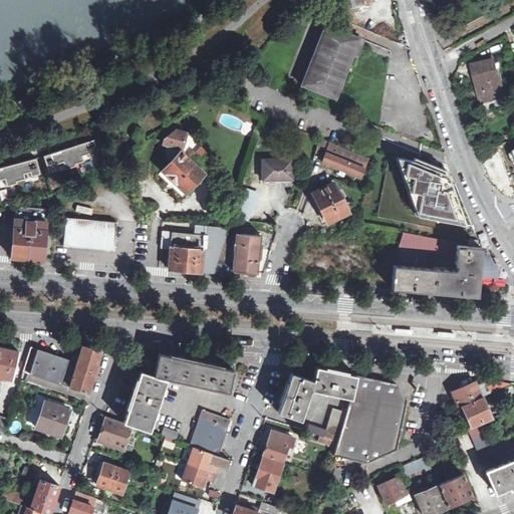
[(377,0),(339,0),(342,10),(362,5),(362,4),(377,0)]
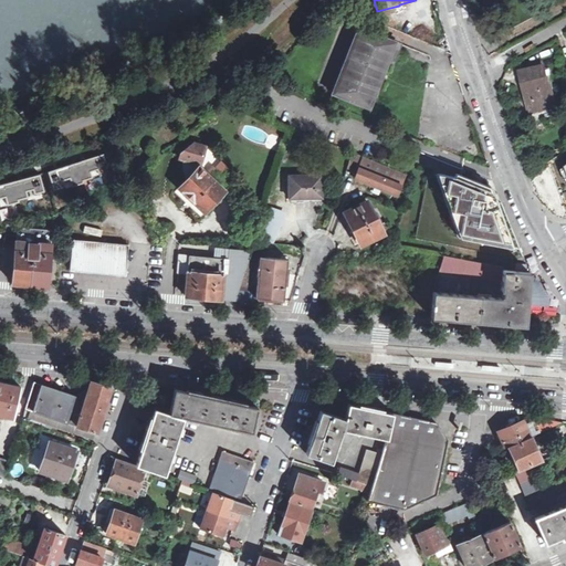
[(389,62),(397,42),(383,37),(383,34),(376,31),(375,33),(360,28),(334,94),(367,107),(386,60),(389,62)]
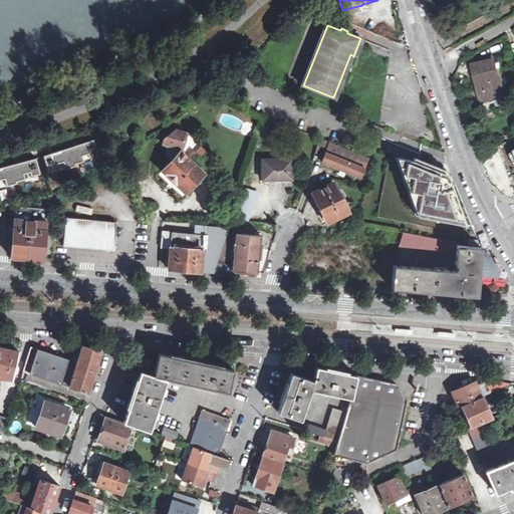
[(472,67),(479,102),(503,98),(500,79),(497,80),(494,63),(472,67)]
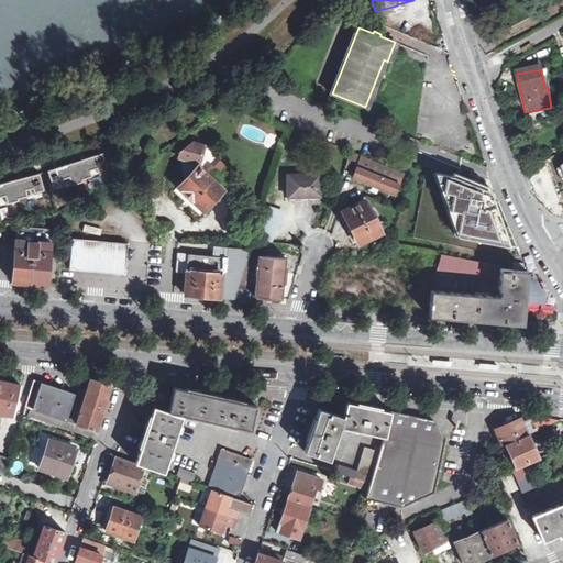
[(178,153),(177,161),(201,166),(206,157),(194,141),(178,153)]
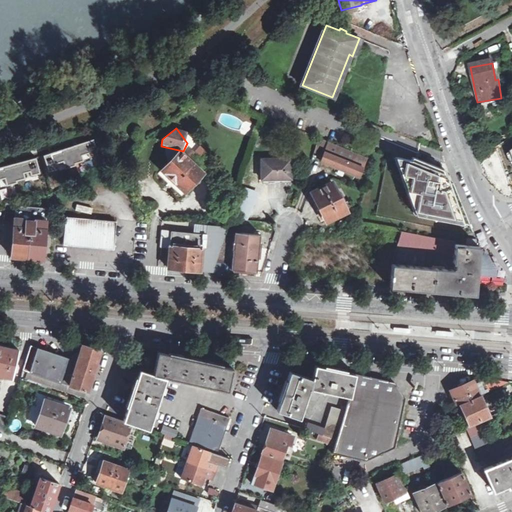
[(96,140),(46,156),(51,172),(61,169),(60,164),(66,162),(68,169),(78,166),(78,164),(86,161),(85,156),(91,154),(92,158),(101,155),(96,140)]
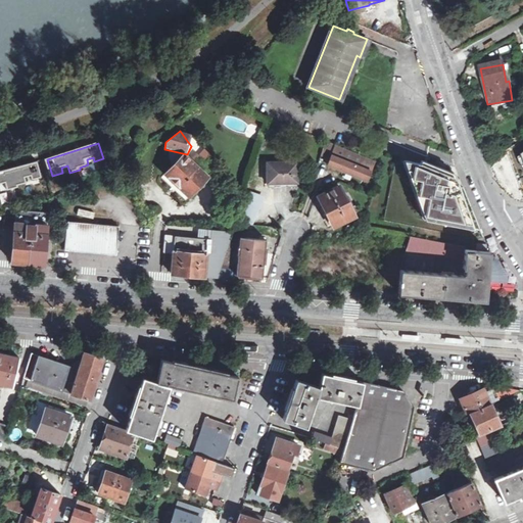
[(375,161),(337,146),(330,164),(368,180),(375,161)]
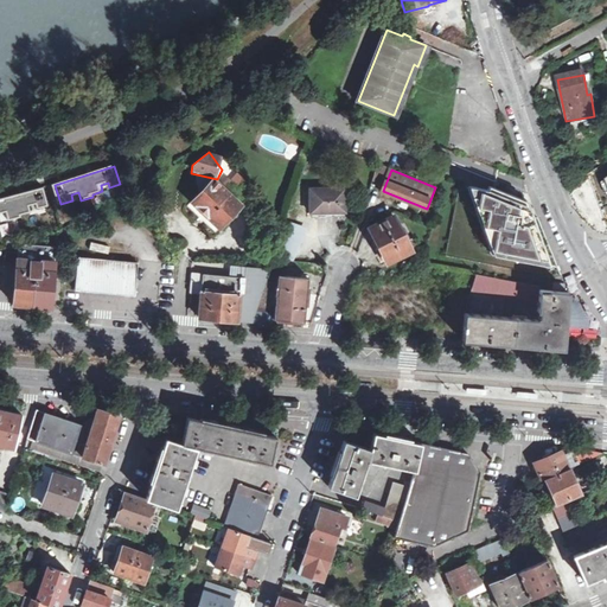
[(222,229),(242,208),(213,181),(193,204),(222,229)]
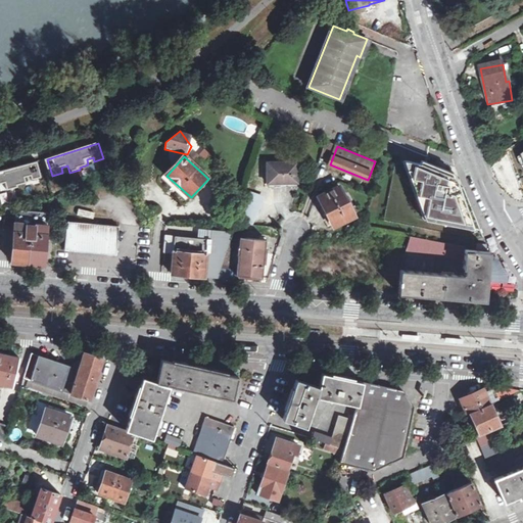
[(440,169),(396,160),(426,230),(467,237),(481,231),(465,188),(460,187),(455,186),(452,178),(458,180),(456,175),(440,169)]
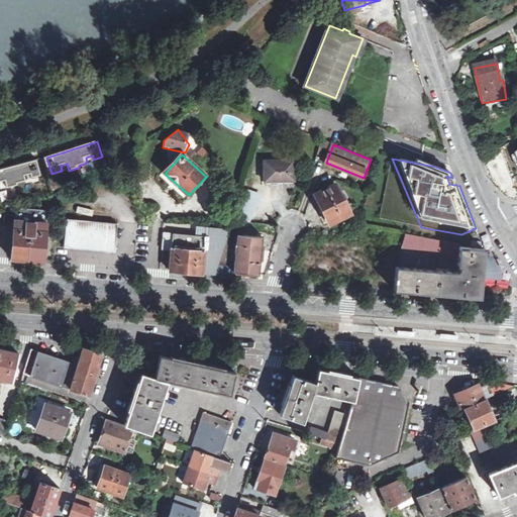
[(38,160),(0,170),(0,187),(3,187),(1,181),(7,180),(9,187),(19,184),(19,183),(28,180),(26,175),(33,173),(34,177),(43,175),(38,160)]
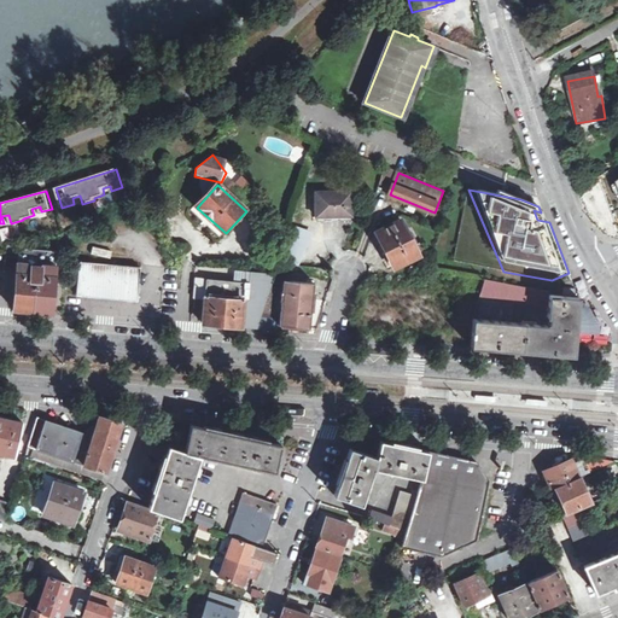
[(350,193),(316,193),(316,217),(350,217),(350,193)]
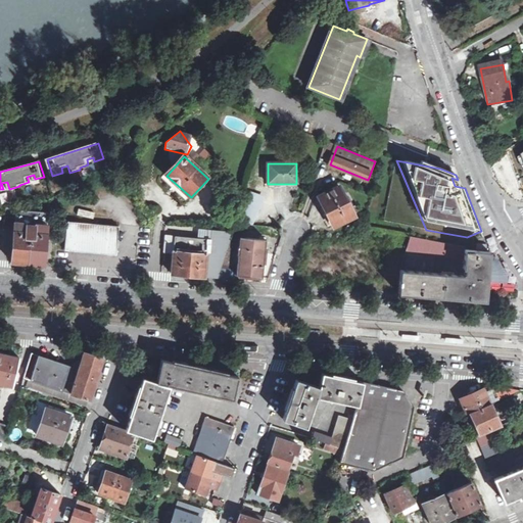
[(345,198),(339,187),(320,198),(325,207),(322,209),(327,219),(330,217),(334,225),(357,212),(353,207),(350,209),(348,205),(351,203),(347,196),(345,198)]
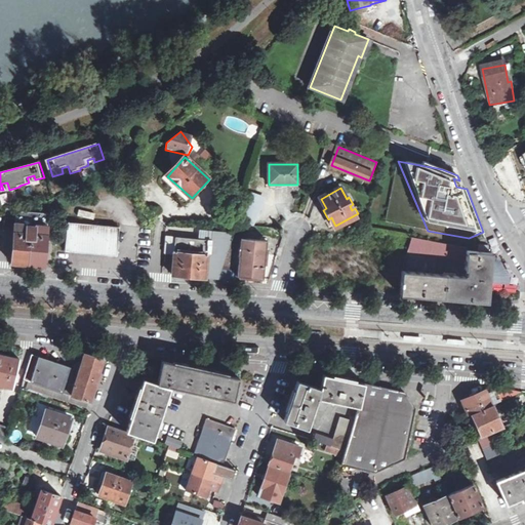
[(0,201),(1,205),(8,203),(6,193),(0,194),(0,201)]
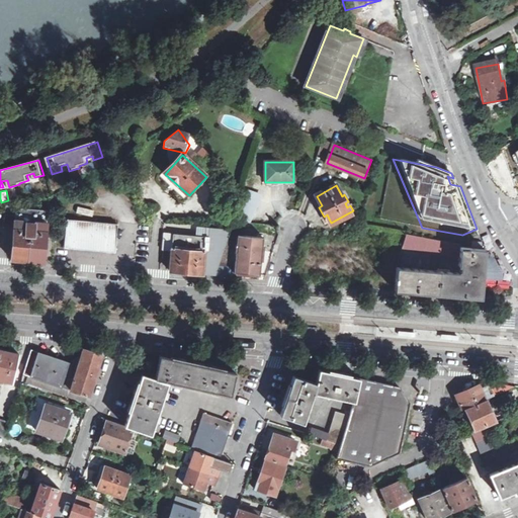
[(45,261),(50,211),(18,209),(13,259),(28,260),(45,261)]
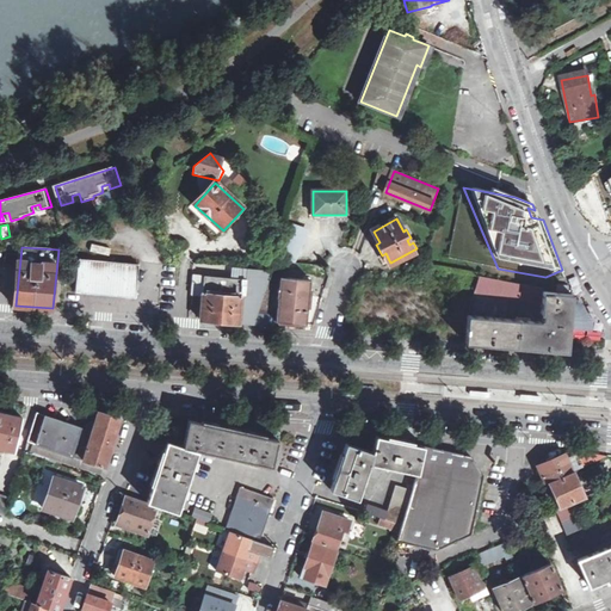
[(136,297),(140,264),(81,259),(78,291),(136,297)]
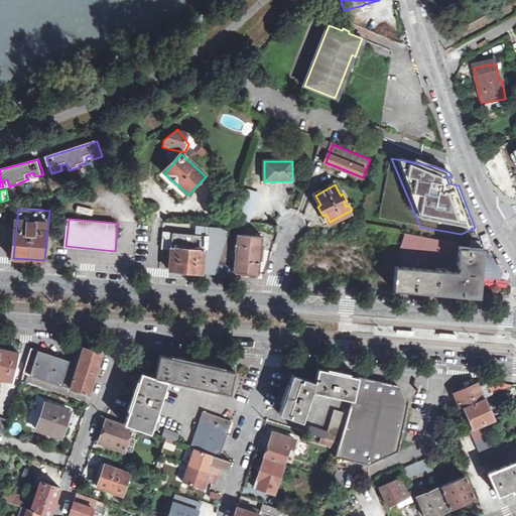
[(205,268),(207,234),(163,232),(162,248),(172,248),(171,261),(170,271),(201,273),(204,273),(205,268)]
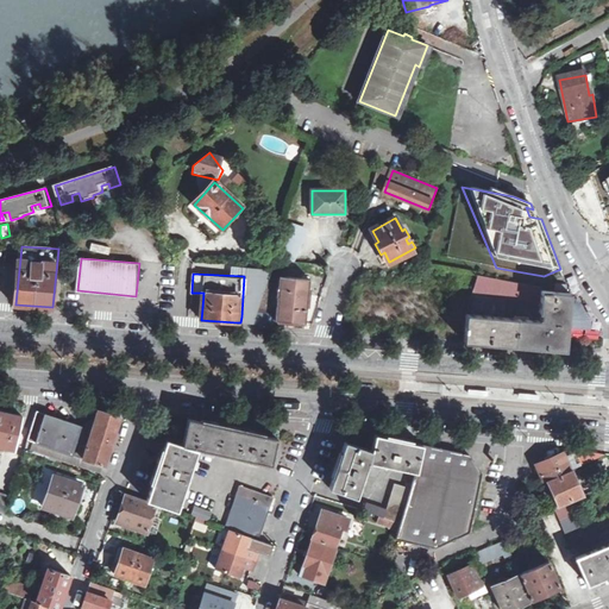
[(242,316),(256,316),(268,280),(244,276),(242,316)]
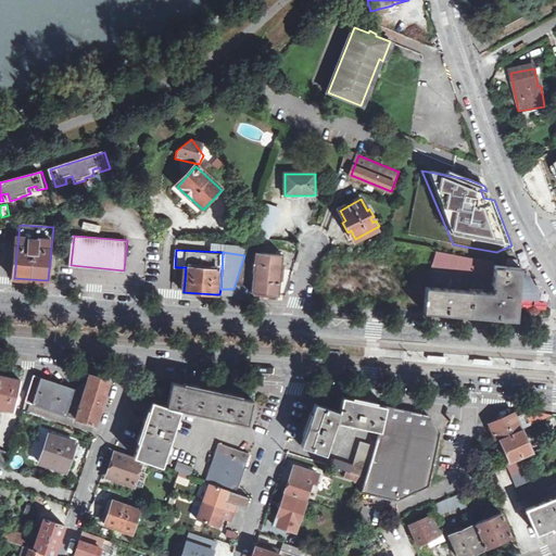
[(491,278),(493,266),(493,263),(437,252),(432,267),(491,278)]
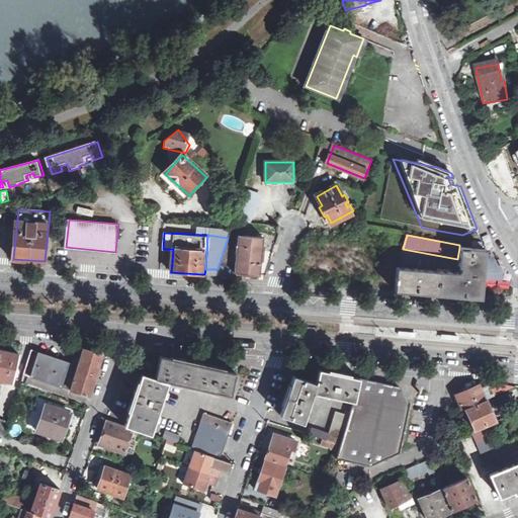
[(264,237),(239,236),(239,239),(228,238),(218,269),(239,271),(261,272),(264,237)]
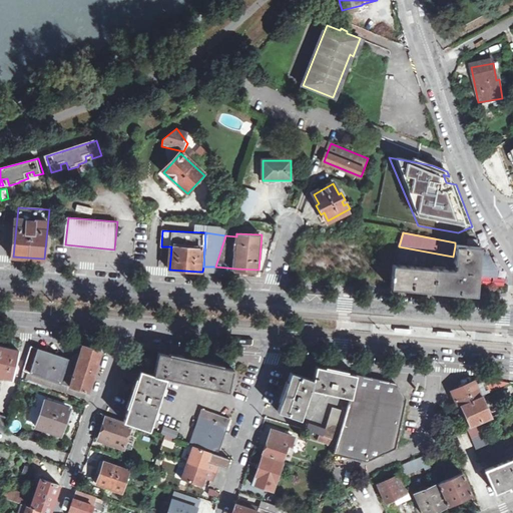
[(453,272),(392,266),(390,288),(402,289),(445,293),(475,296),(477,278),(480,252),(481,247),(455,245),(453,257),(453,265),(453,272)]
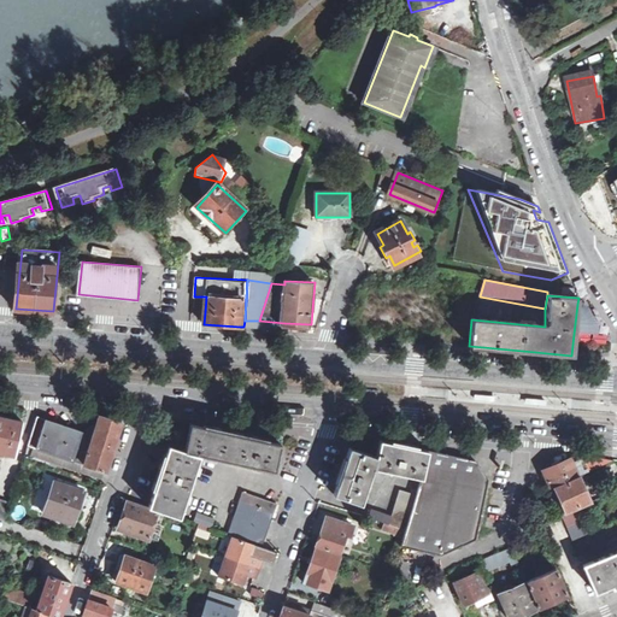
[(206,297),(194,297),(192,312),(205,312),(206,297)]
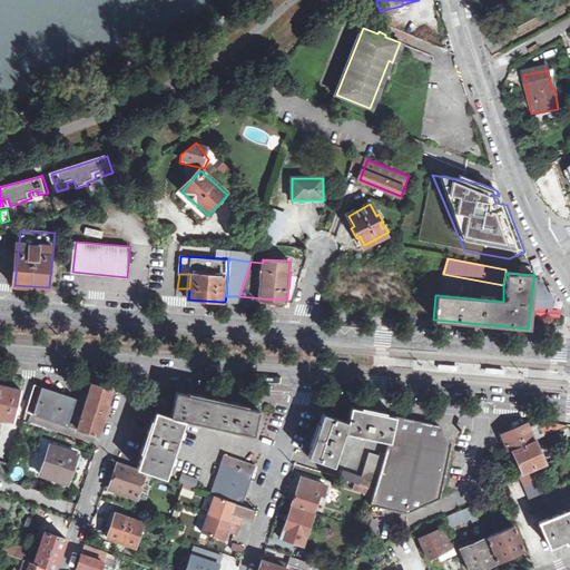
[(541,282),(533,281),(530,308),(552,311),(553,302),(549,295),(544,295),(544,287),(541,282)]
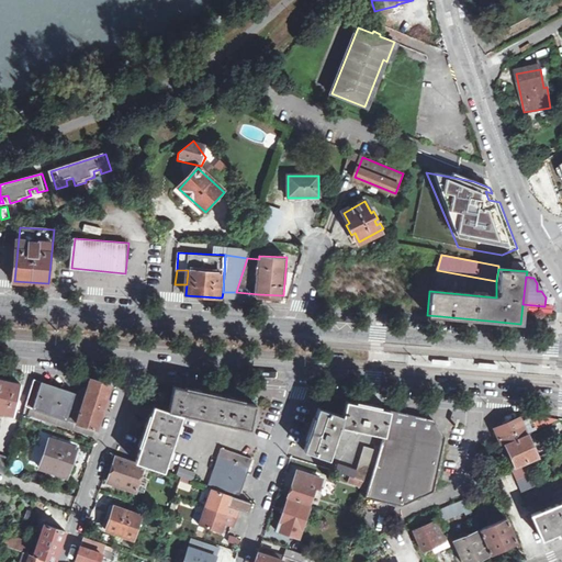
[(110,384),(90,378),(82,398),(75,420),(94,427),(101,409),(110,384)]
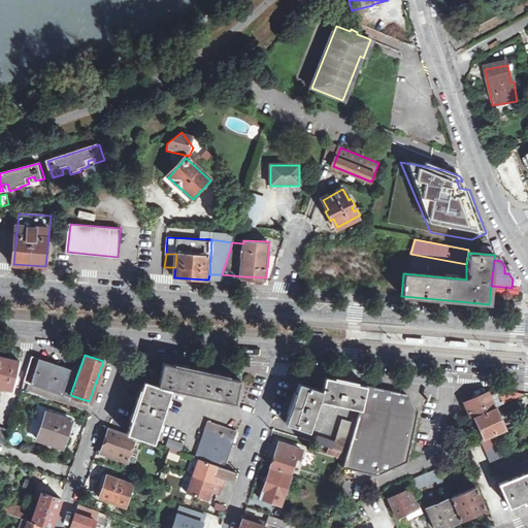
[(0,356),(0,384),(13,388),(17,374),(20,361),(0,356)]
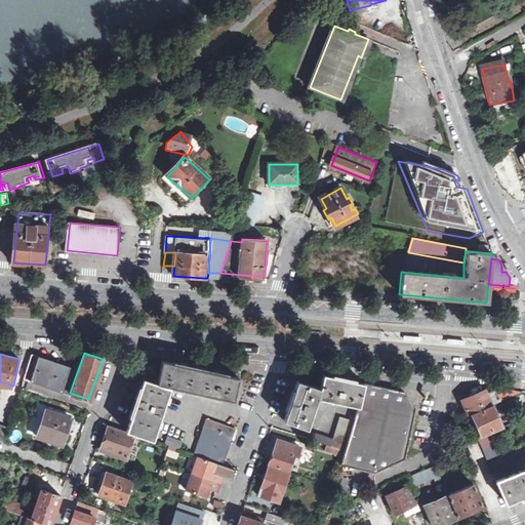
[(70,393),(77,372),(31,357),(25,377),(70,393)]
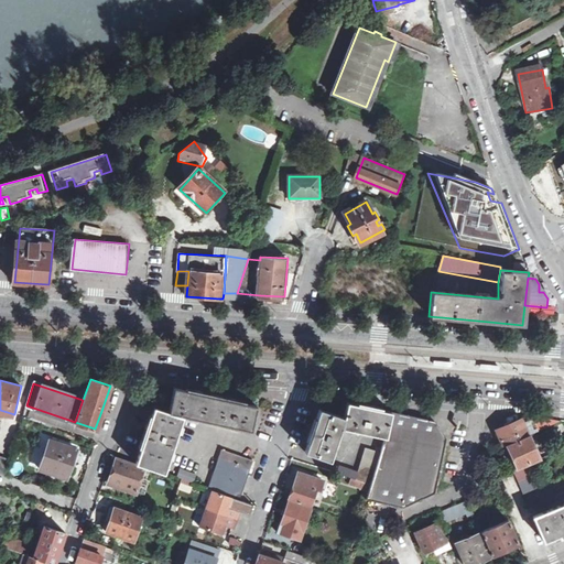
[(174,388),(169,411),(182,415),(250,431),(256,407),(174,388)]
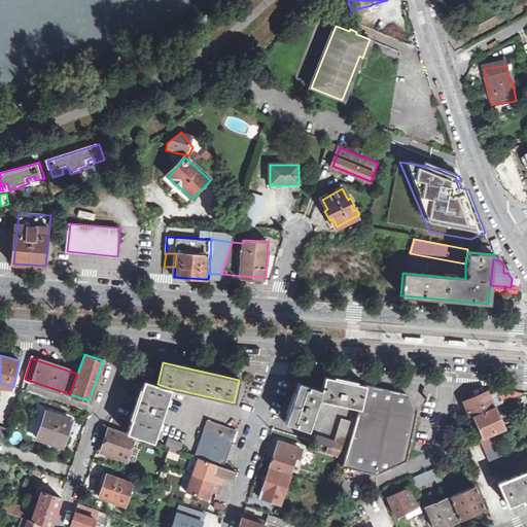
[(325,375),(321,391),(299,384),(285,423),(308,430),(319,399),(360,407),(366,384),(325,375)]
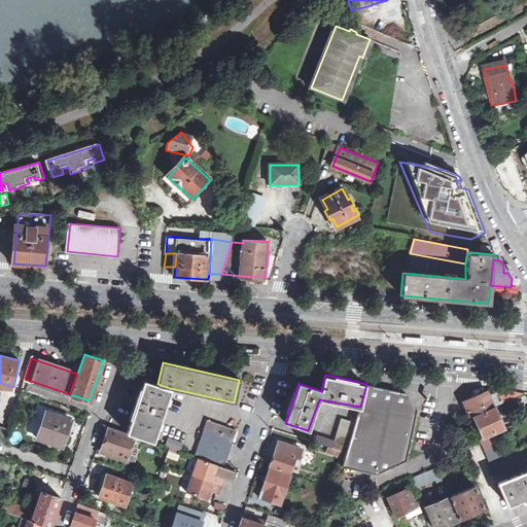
[(157,385),(142,381),(126,433),(134,436),(153,444),(170,388),(157,384),(157,385)]
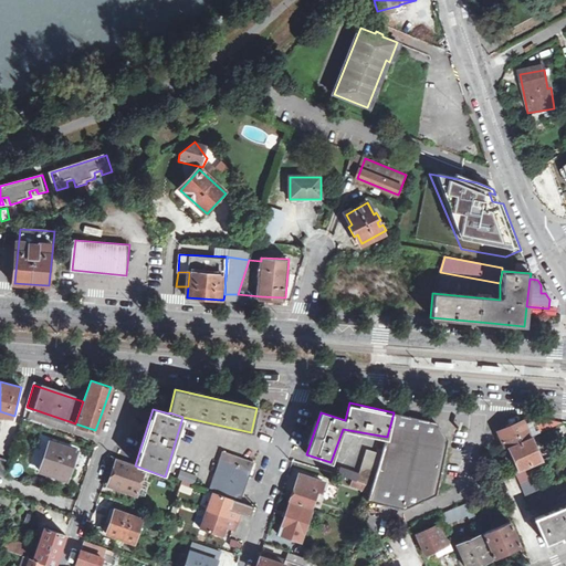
[(468,426),(471,412),(459,410),(456,422),(468,426)]
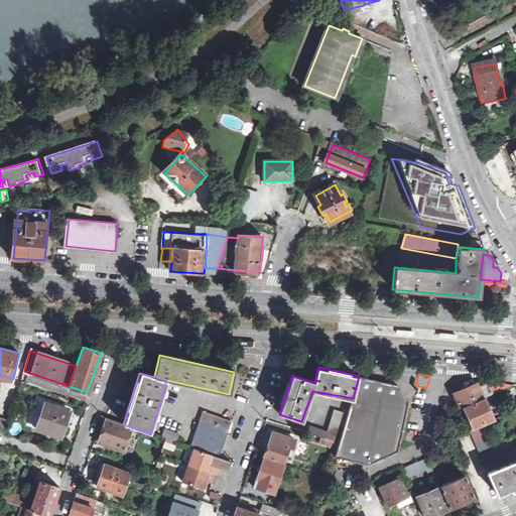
[(353,398),(349,412),(340,442),(335,458),(369,466),(397,452),(407,400),(394,397),(396,385),(380,381),(359,376),(353,398)]
